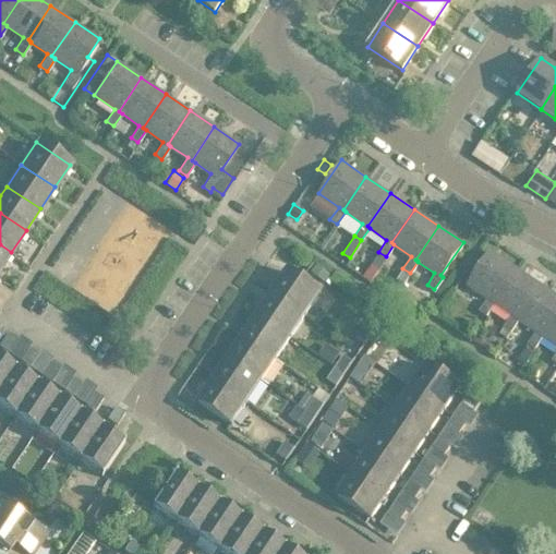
[(0,268),(11,252),(0,244),(0,268)]
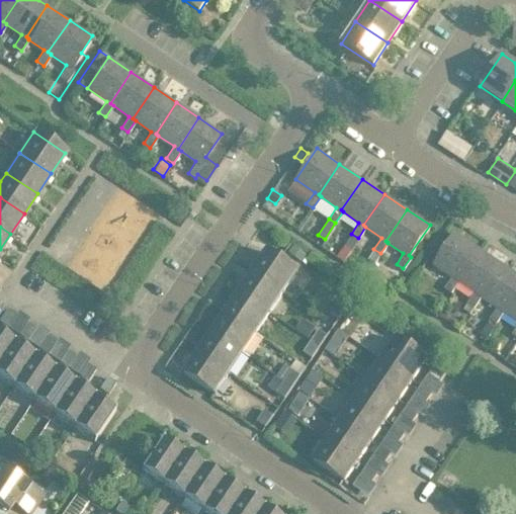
[(456,278),(478,247),(454,232),(432,263),(451,275),(444,286),(450,291),(458,280),(458,279),(456,278)]
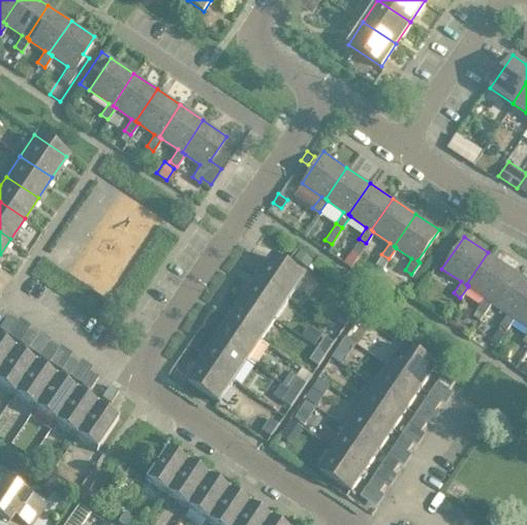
[(366,243),(359,239),(350,250),(358,254),(366,243)]
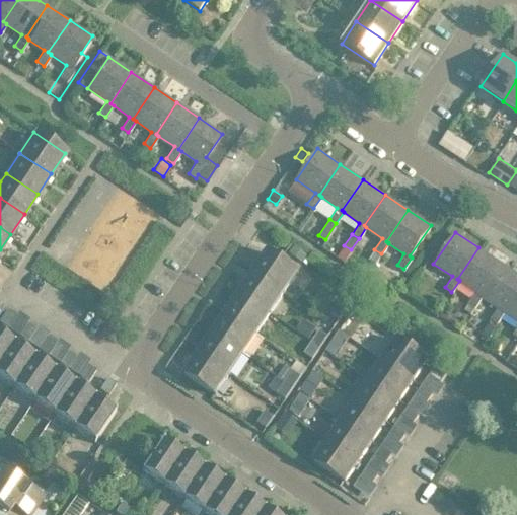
[(294,242),(288,250),(302,260),(307,251),(294,242)]
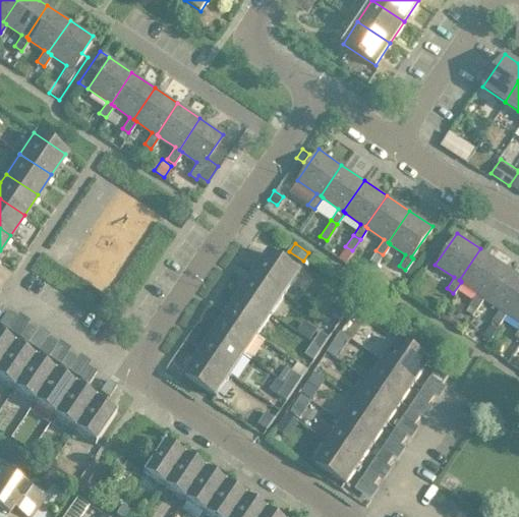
[(461,281),(461,282),(476,292),(469,303),(476,308),(483,297),(484,296),(481,295),(503,264),(480,248),(459,280),(461,281)]
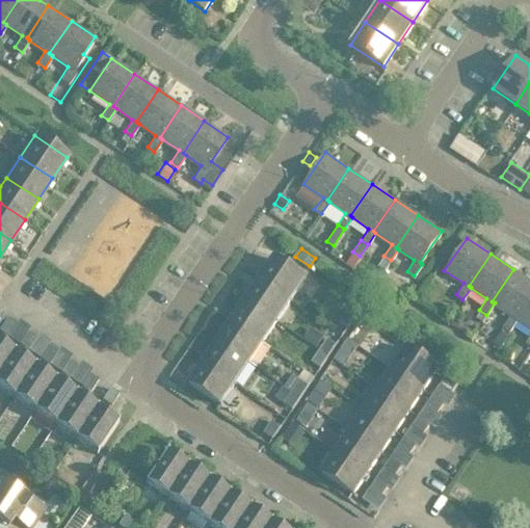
[(259,278),(291,299),(306,278),(273,256),(259,278)]
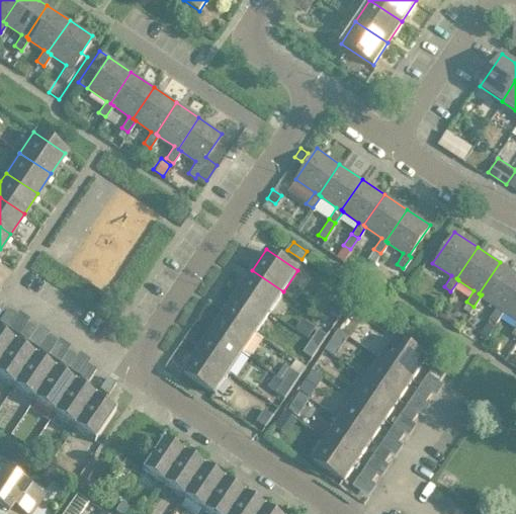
[(373,249),(367,258),(374,262),(380,253),(373,249)]
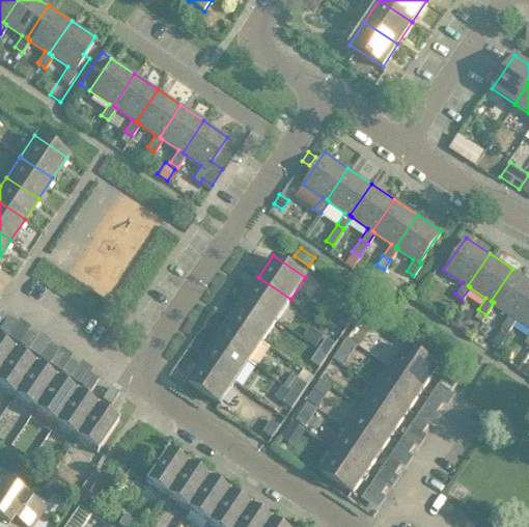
[(528,279),(512,269),(491,301),(494,302),(493,303),(508,313),(501,325),(508,330),(517,319),(517,317),(514,316),(528,294),(528,279)]
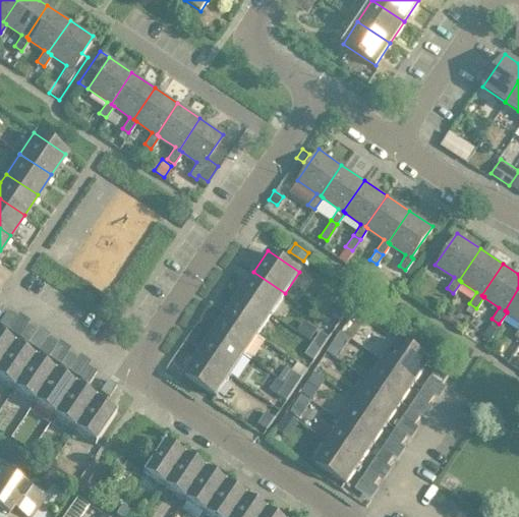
[(240,292),(272,313),(285,293),(253,272),(240,292)]
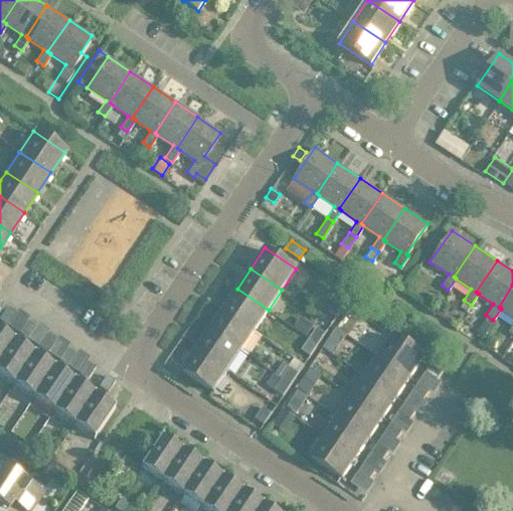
[(512,285),(499,307),(501,308),(501,309),(512,317),(512,324),(509,330),(512,332),(512,285)]
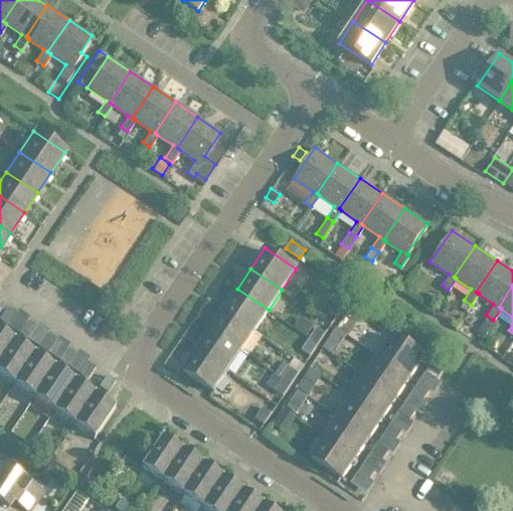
[(223,309),(254,330),(269,310),(237,289),(223,309)]
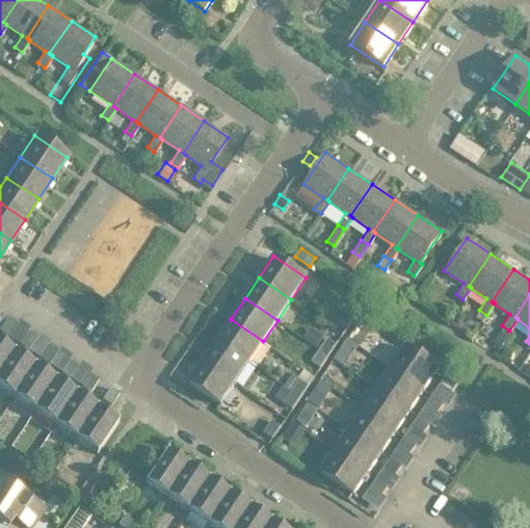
[(346,307),(339,318),(348,324),(355,313),(346,307)]
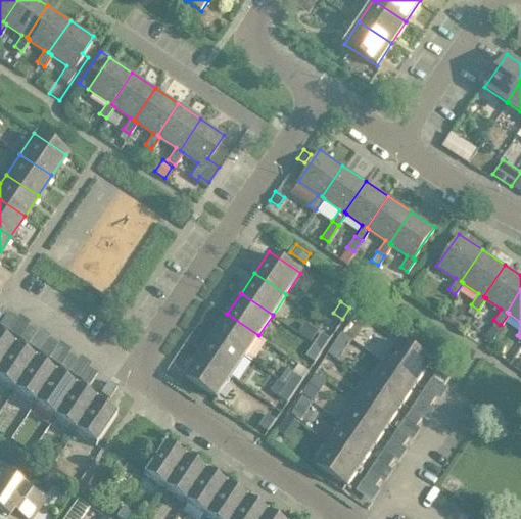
[(478,310),(471,304),(467,311),(474,315),(478,310)]
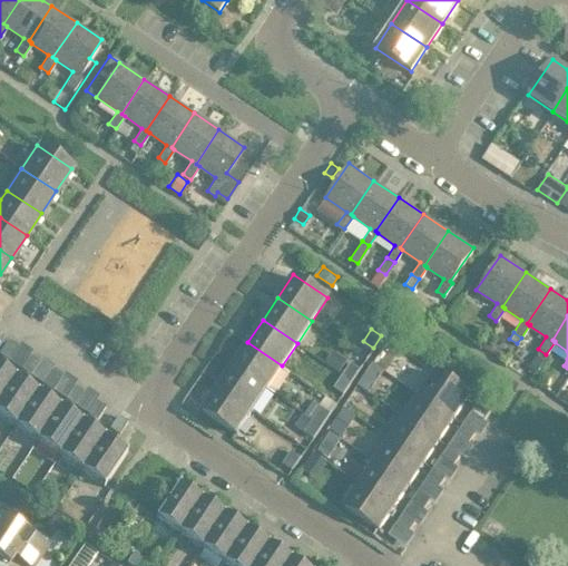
[(7,339),(0,348),(0,352),(8,358),(16,345),(7,339)]
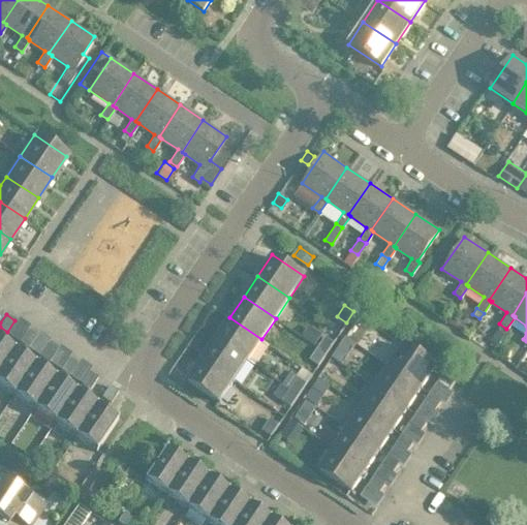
[(216,338),(248,359),(255,364),(269,343),(261,339),(229,317),(216,338)]
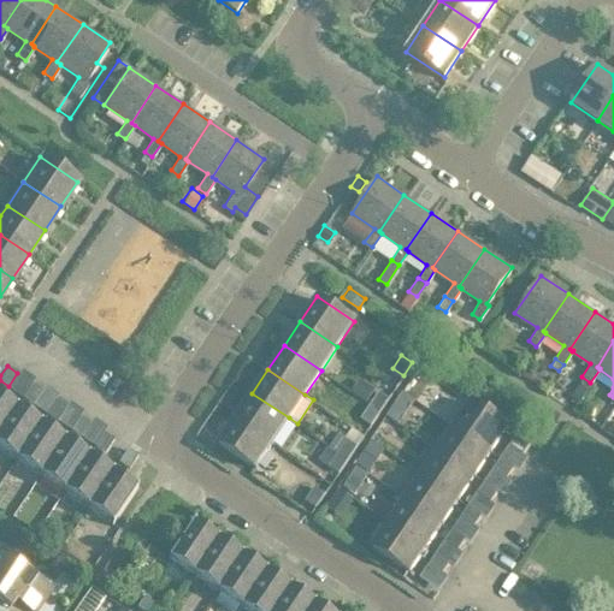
[(579,399),(588,386),(579,380),(570,393),(579,399)]
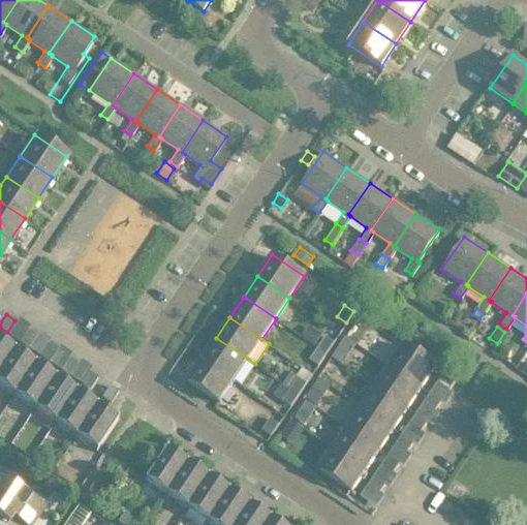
[(27,328),(19,340),(27,345),(35,334),(27,328)]
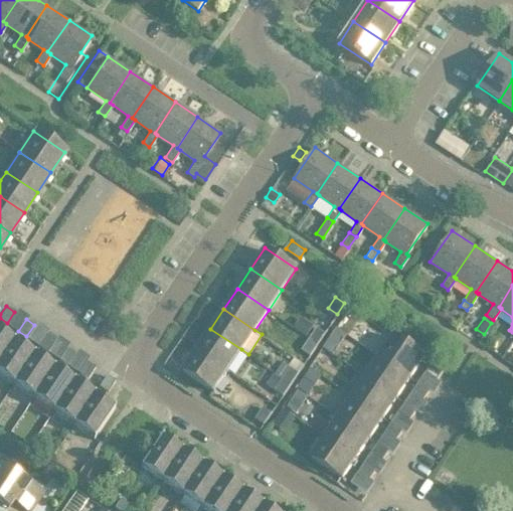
[(313,324),(306,319),(299,330),(306,335),(313,324)]
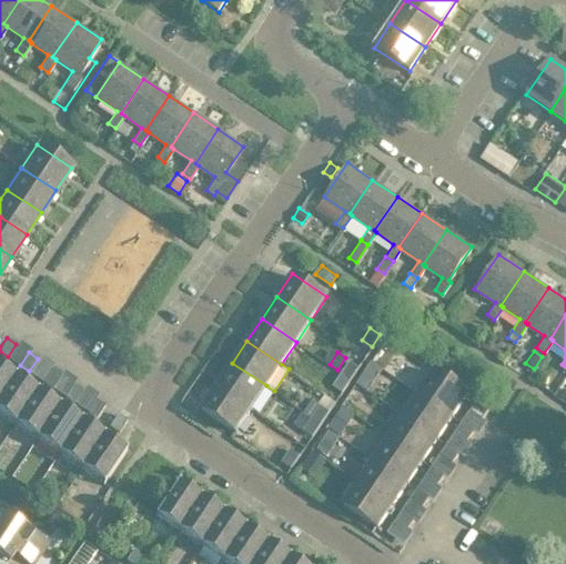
[(351,379),(359,366),(349,360),(341,372),(351,379)]
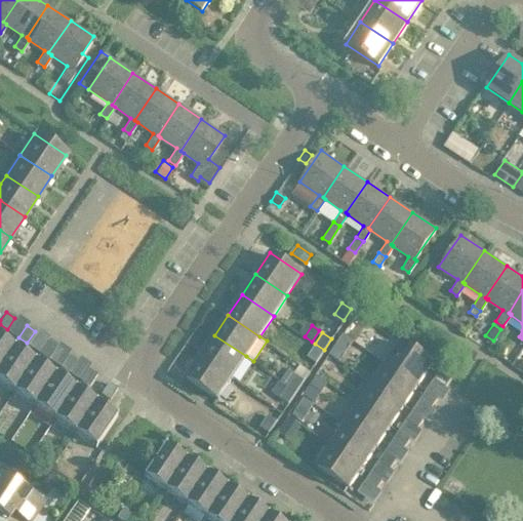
[(0,335),(0,364),(13,345),(0,335)]
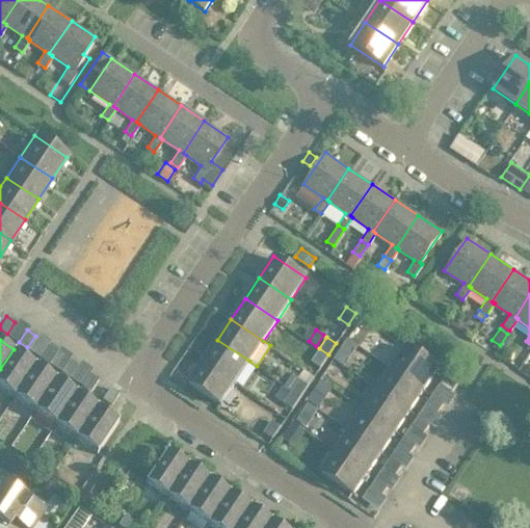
[(235,381),(249,361),(217,340),(203,360),(235,381)]
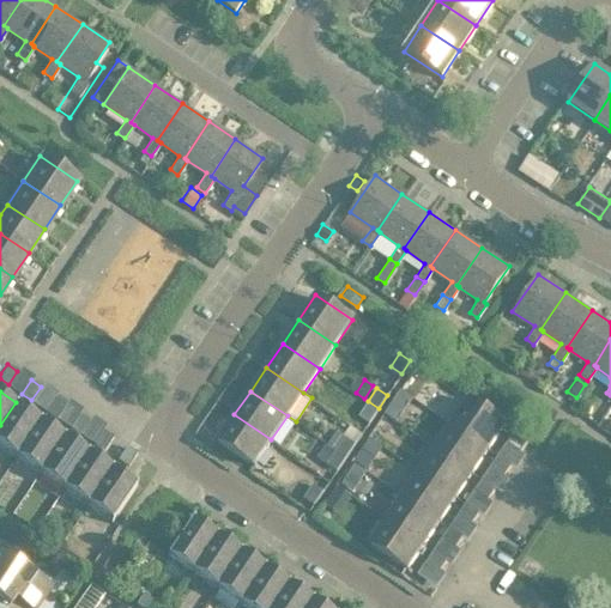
[(54,396),(46,409),(55,417),(65,403),(54,396)]
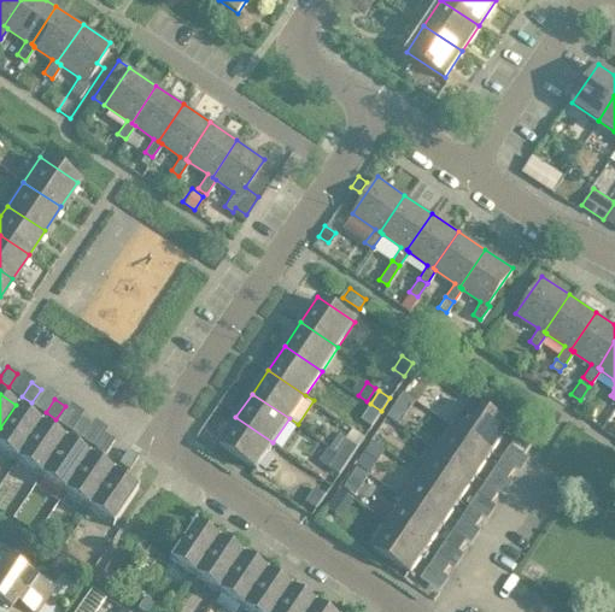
[(455,425),(492,451),(509,425),(470,400),(455,425)]
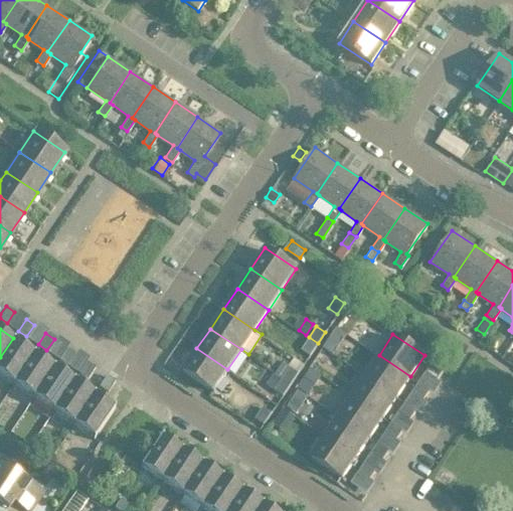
[(309,337),(301,348),(310,354),(318,343),(309,337)]
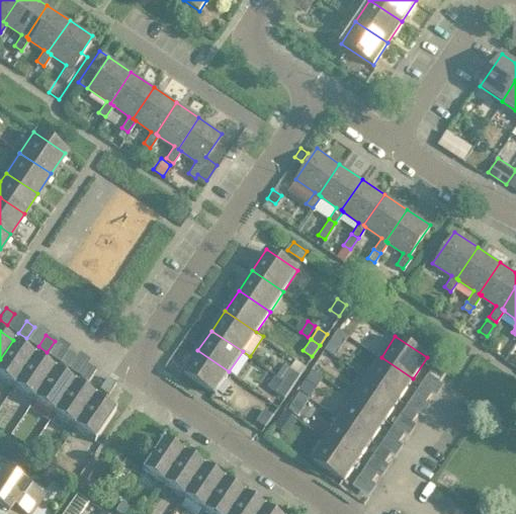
[(13,340),(0,359),(0,376),(12,386),(33,354),(13,340)]
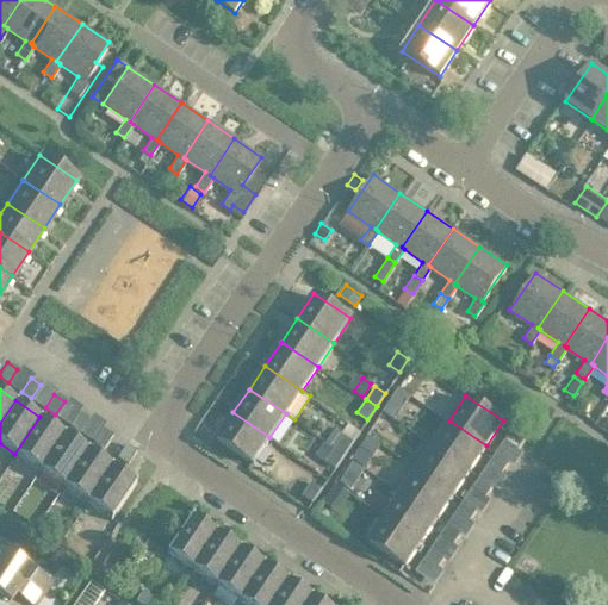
[(78,410),(69,423),(79,430),(88,417),(78,410)]
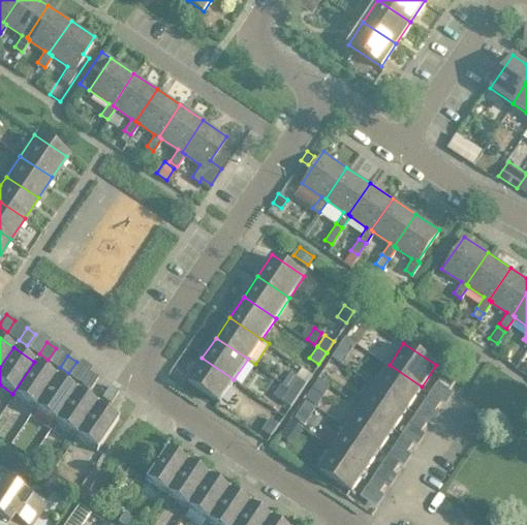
[(234,379),(202,358),(188,379),(220,401),(234,379)]
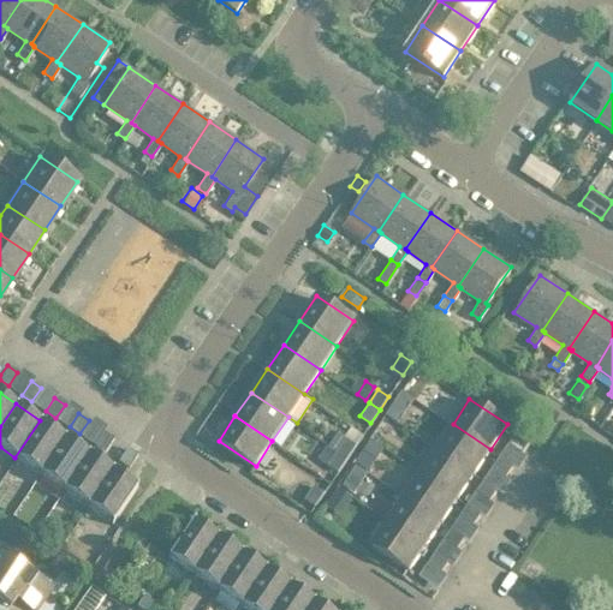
[(40,420),(15,458),(39,473),(64,436),(40,420)]
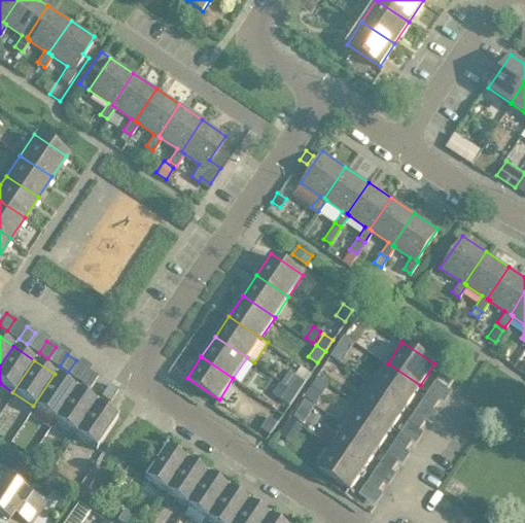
[(294,373),(296,374),(305,380),(311,371),(301,363),(294,373)]
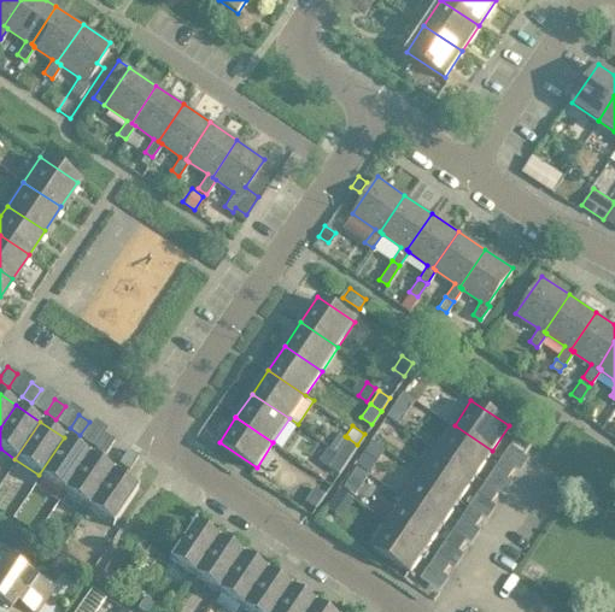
[(455,425),(438,449),(476,475),(492,451),(455,425)]
